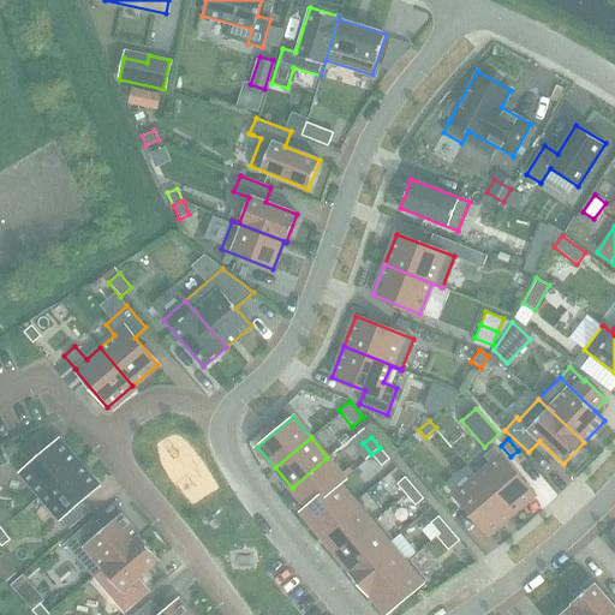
[(21,472),(40,495),(78,463),(58,440),(21,472)]
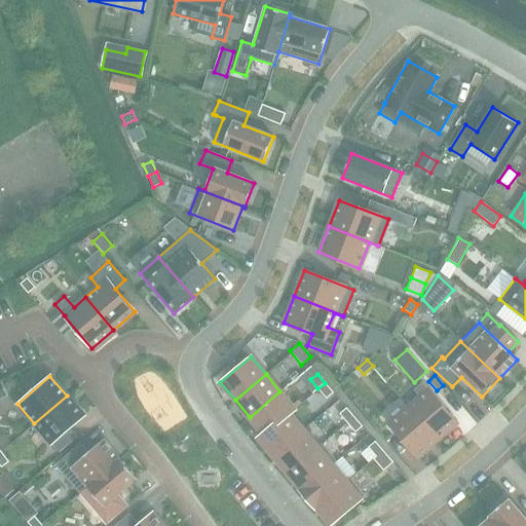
[(422,382),(413,389),(419,397),(412,403),(408,407),(418,418),(437,440),(456,422),(422,382)]
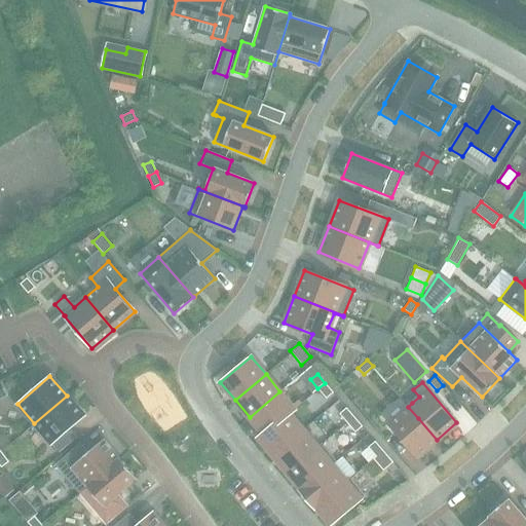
[(325,383),(317,388),(326,398),(333,392),(325,383)]
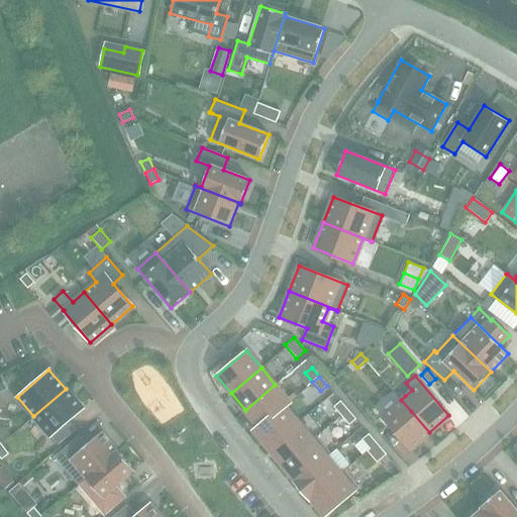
[(254,430),(289,402),(275,385),(245,410),(259,425),(253,429),(254,430)]
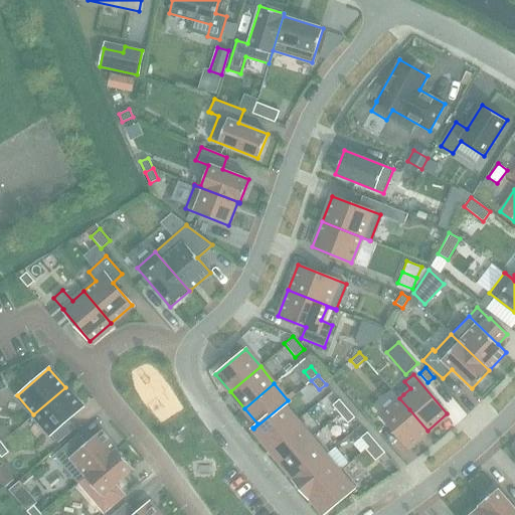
[(81,406),(65,387),(33,414),(49,434),(81,406)]
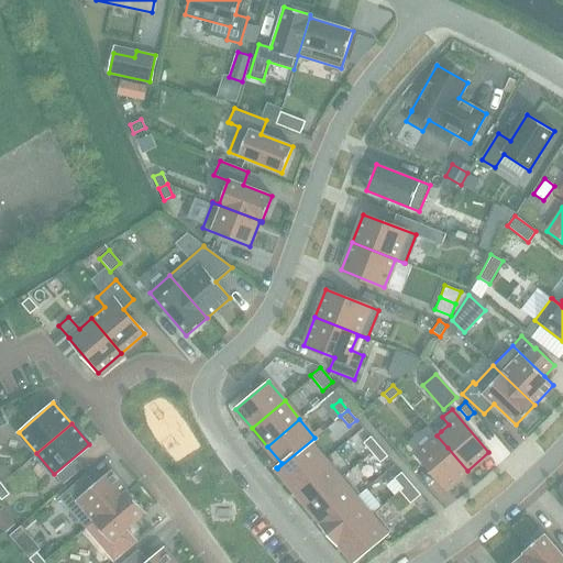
[(372,452),(378,445),(371,435),(363,442),(372,452)]
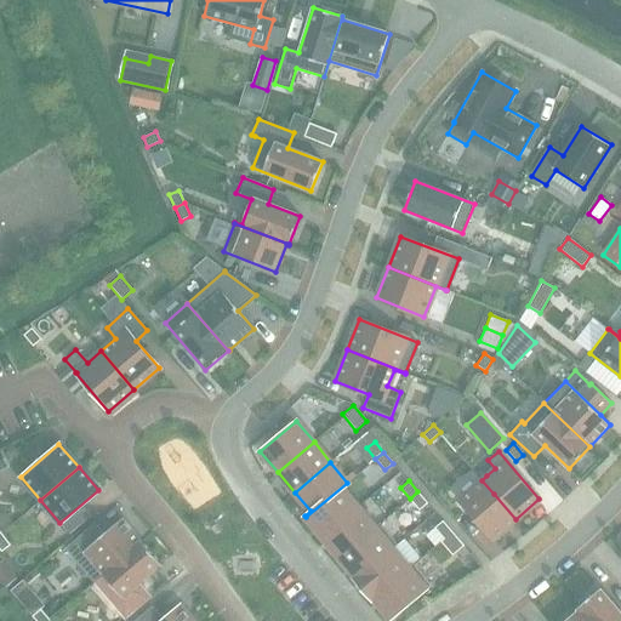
[(482,480),(459,500),(491,539),(516,519),(494,494),(482,480)]
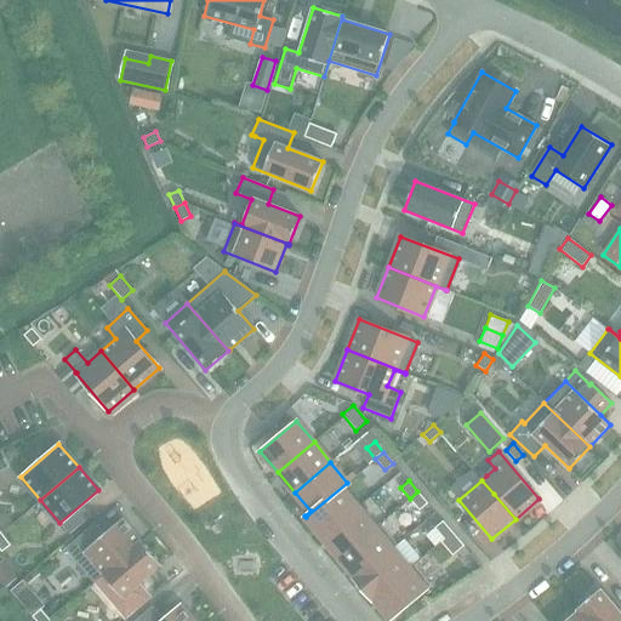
[(347,483),(306,517),(322,537),(358,507),(342,488),(348,483),(347,483)]
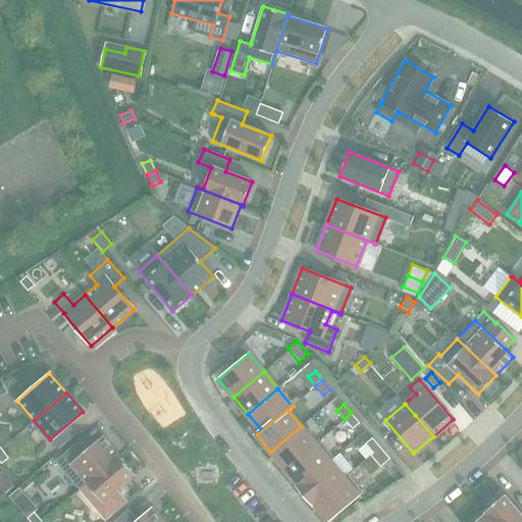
[(351,413),(345,419),(352,428),(359,422),(351,413)]
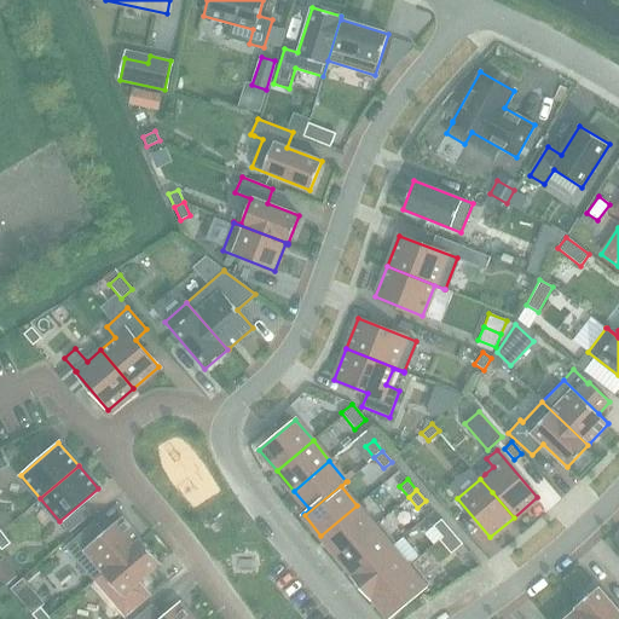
[(337,555),(379,522),(377,521),(372,525),(357,505),(320,536),(337,555)]
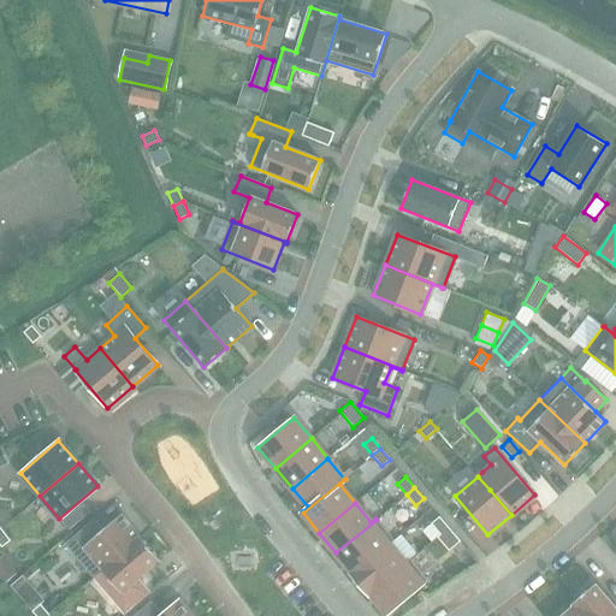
[(65,544),(93,578),(141,537),(140,535),(140,537),(120,514),(102,529),(94,519),(65,544)]
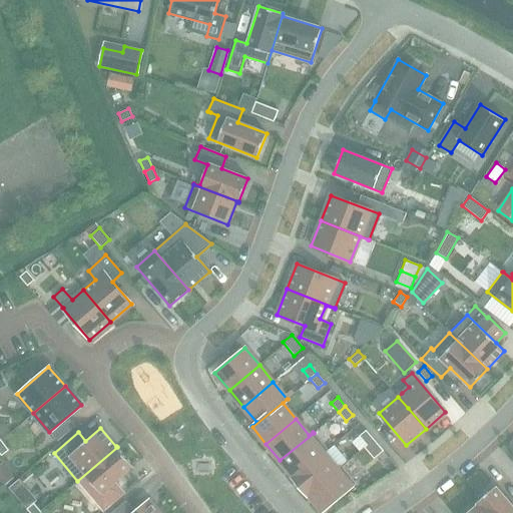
[(367,445),(373,439),(366,430),(359,436),(367,445)]
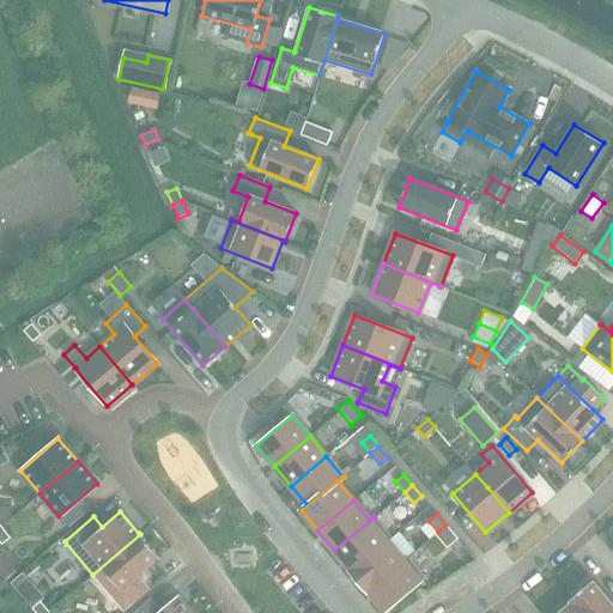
[(350,571),(392,536),(375,517),(334,550),(351,569),(350,570),(350,571)]
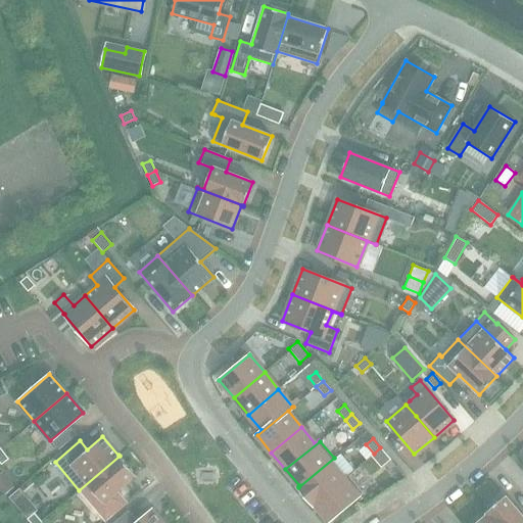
[(390,459),(380,447),(374,454),(371,456),(381,467),(390,459)]
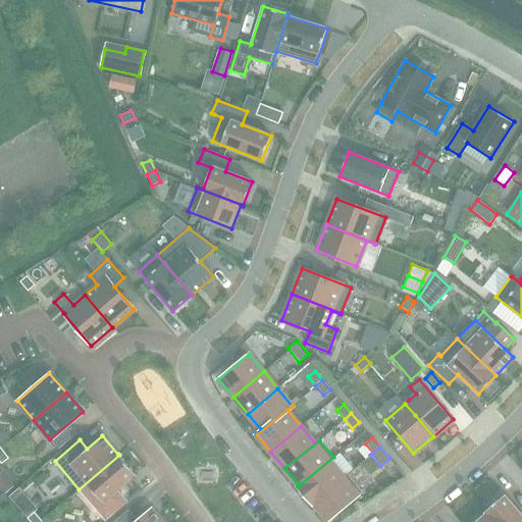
[(8,458),(1,448),(0,449),(0,461),(1,463),(8,458)]
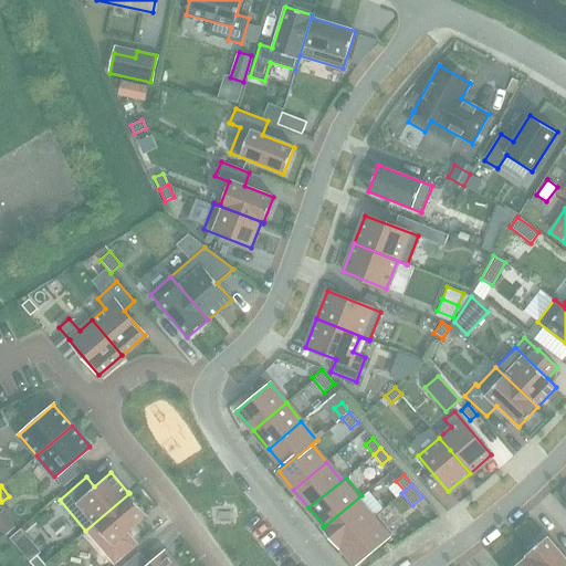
[(147,514),(129,493),(85,531),(86,531),(94,524),(112,545),(147,514)]
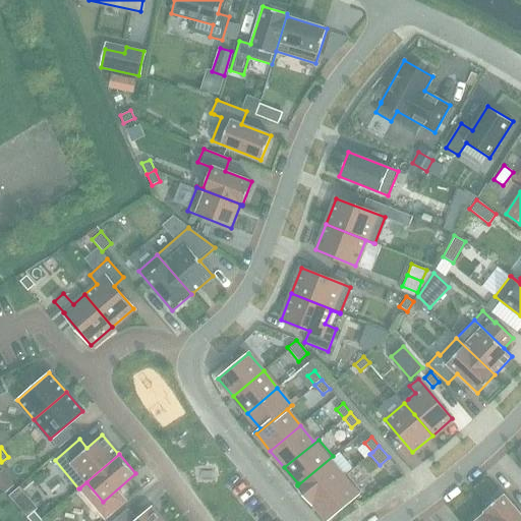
[(333,456),(297,485),(311,502),(346,473),(346,472),(342,475),(329,460),(333,457),(333,456)]
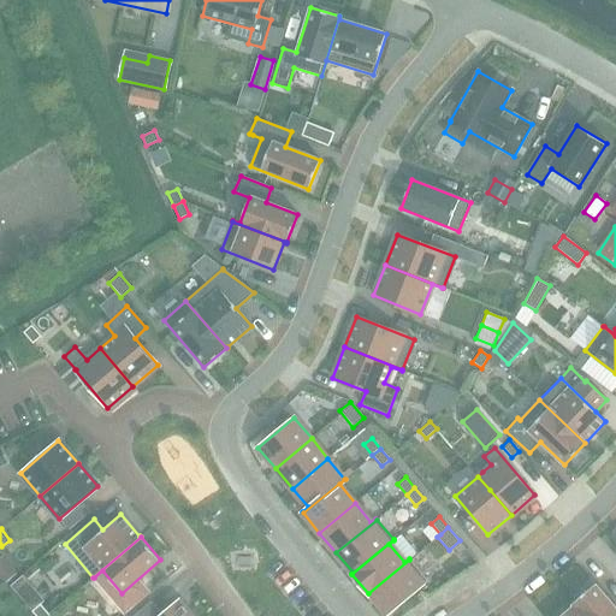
[(409,560),(368,593),(368,594),(369,593),(386,614),(427,580),(409,560)]
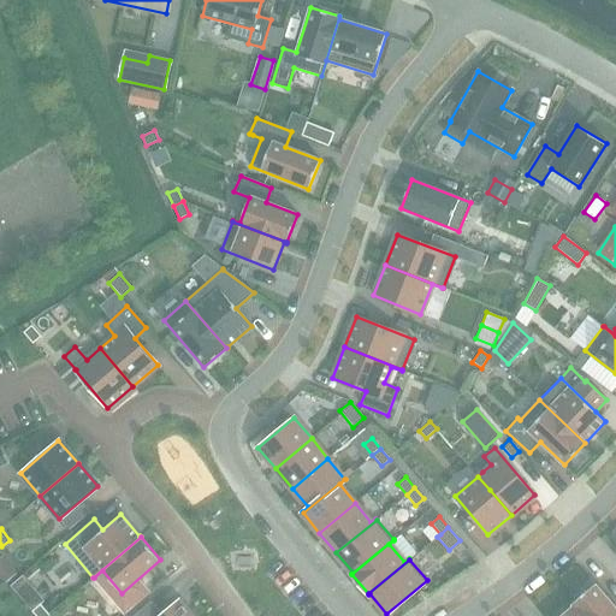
[(615,615),(615,608),(594,584),(572,603),(582,615),(615,615)]
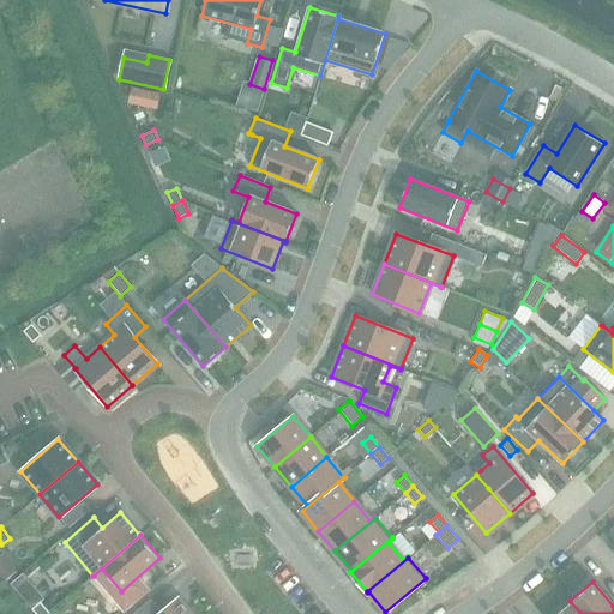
[(190,613),(178,599),(162,613),(150,599),(132,613),(190,613)]
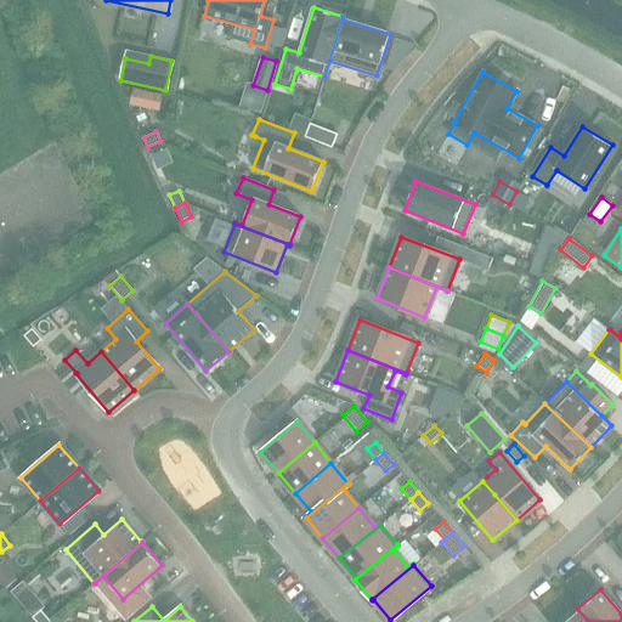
[(588,621),(577,609),(576,610),(578,612),(566,621),(588,621)]
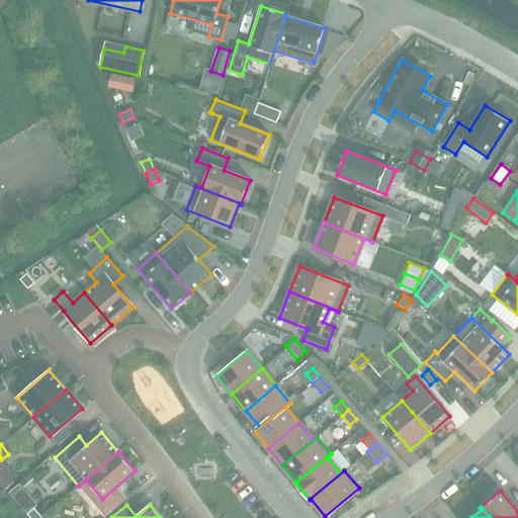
[(29,517),(39,517),(41,517),(33,508),(26,514),(29,517)]
